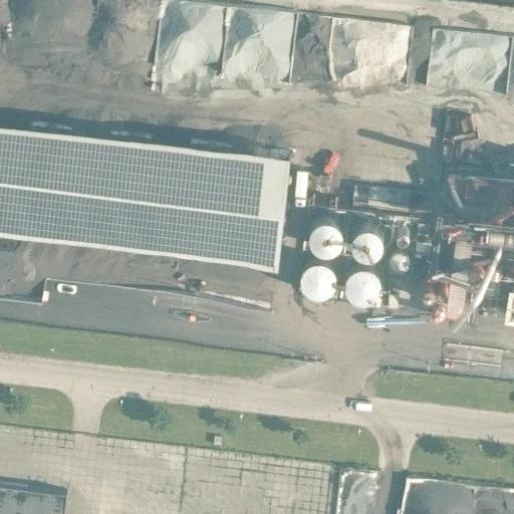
[(0,239),(278,270),(281,246),(286,246),(287,240),(282,240),(284,218),(289,218),(290,212),(285,212),(287,190),(293,190),(293,185),(288,184),(291,159),(0,125),(0,239)]
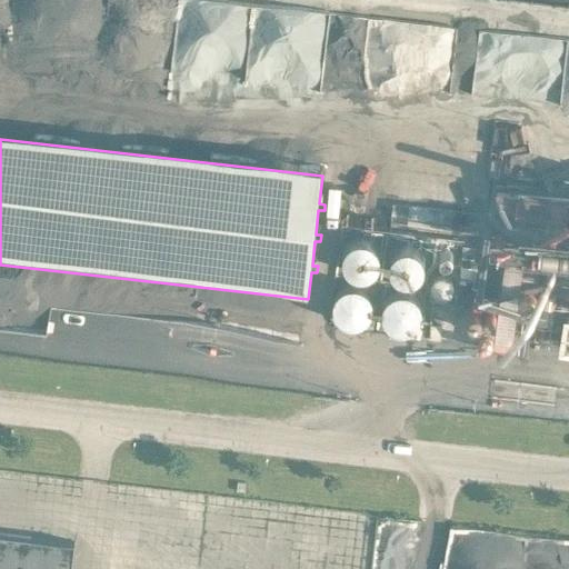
[(345,256),(343,257),(343,259),(342,261),(342,263),(342,266),(342,268),(343,270),(343,271),(345,273),(346,275),(347,277),(348,278),(350,279),(351,280),(353,281),(355,282),(357,282),(360,282),(362,282),(365,282),(367,282),(369,281),(372,279),(373,278),(375,277),(376,276),(377,273),(378,272),(379,270),(379,268),(380,266),(380,265),(380,263),(380,261),(379,260),(379,259),(378,257),(377,255),(377,253),(375,251),(372,249),(370,248),(369,247),(366,246),(362,246),(358,246),(356,247),(352,248),(350,249),(348,251),(347,252),(346,255),(345,256)]
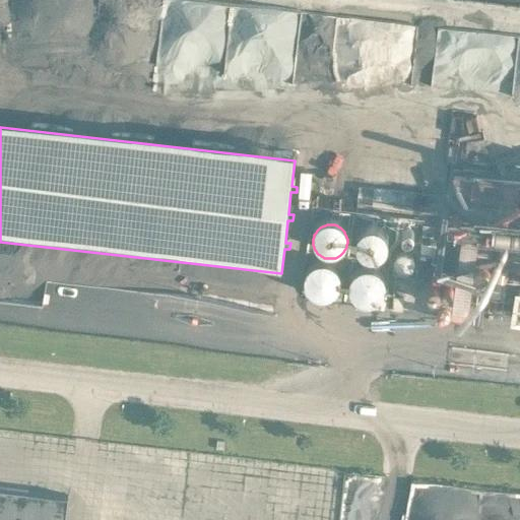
[(361,257),(362,258),(364,260),(366,261),(369,262),(371,262),(374,262),(376,262),(378,261),(381,260),(382,259),(384,257),(386,255),(387,253),(388,251),(388,248),(388,246),(388,243),(388,242),(387,240),(386,239),(385,237),(384,235),(382,234),(381,233),(379,232),(377,231),(375,231),(374,231),(372,231),(370,231),(368,231),(367,232),(365,233),(363,234),(362,235),(361,236),(360,237),(359,239),(358,241),(356,243),(356,244),(356,246),(356,248),(356,250),(358,252),(359,254),(359,255),(361,257)]
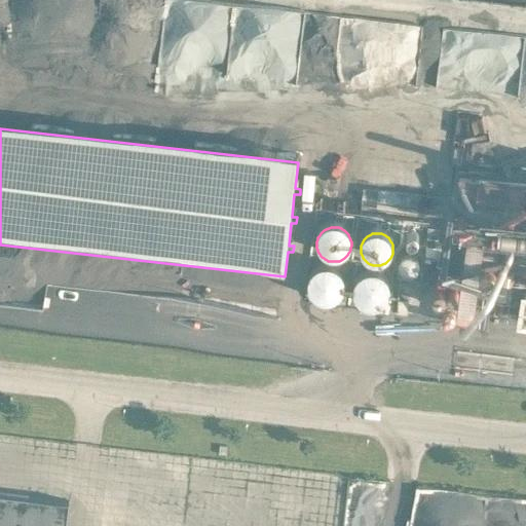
[(407,247),(407,248),(408,249),(409,250),(411,250),(412,250),(413,250),(414,250),(416,249),(416,248),(417,248),(417,247),(418,246),(418,245),(418,243),(417,242),(417,240),(415,239),(414,238),(413,238),(411,238),(410,238),(409,239),(408,240),(407,241),(407,243),(406,243),(406,245),(407,246),(407,247)]
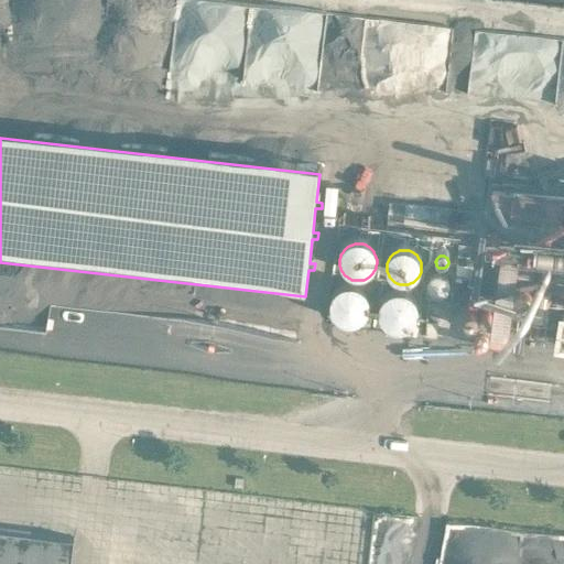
[(429,297),(430,299),(431,300),(431,301),(433,302),(435,303),(437,303),(440,303),(441,303),(443,303),(444,302),(446,301),(447,299),(448,297),(449,296),(449,294),(449,293),(449,291),(449,290),(449,289),(448,288),(447,285),(446,284),(444,282),(442,281),(440,281),(436,281),(435,282),(433,282),(431,284),(430,286),(429,288),(427,289),(427,291),(427,292),(427,293),(427,294),(429,296),(429,297)]
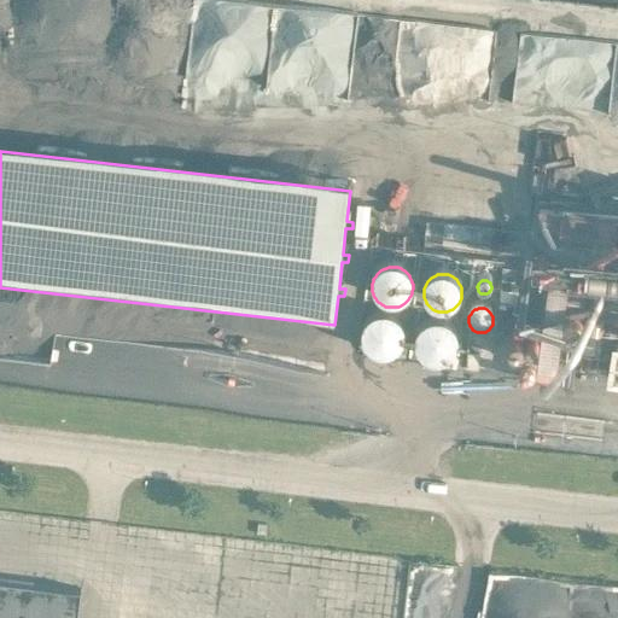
[(377,320),(374,321),(372,321),(369,324),(367,325),(366,327),(365,330),(363,332),(362,334),(362,338),(361,339),(362,343),(362,345),(363,348),(363,349),(365,351),(367,355),(369,356),(371,357),(373,360),(377,361),(379,361),(382,361),(383,361),(386,361),(389,361),(392,360),(394,359),(396,357),(398,355),(400,354),(401,351),(402,349),(403,347),(404,344),(404,343),(404,340),(404,337),(403,334),(403,333),(402,331),(401,328),(398,326),(397,324),(395,322),(392,321),(389,320),(386,319),(384,319),(382,319),(379,319),(377,320)]
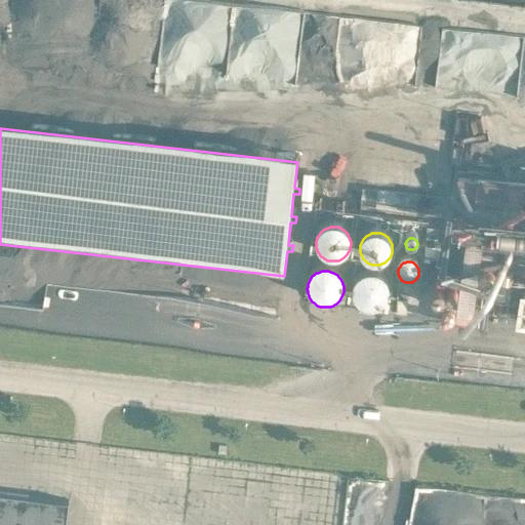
[(353,289),(353,291),(353,292),(353,294),(353,296),(353,298),(354,299),(354,301),(356,304),(356,305),(358,307),(359,308),(361,309),(362,310),(364,311),(366,312),(369,312),(373,312),(376,312),(378,311),(380,310),(384,308),(385,307),(386,305),(387,304),(388,301),(389,299),(389,297),(389,295),(390,294),(389,292),(389,290),(389,289),(388,287),(387,285),(387,284),(385,282),(384,281),(382,280),(379,278),(376,277),(374,276),(372,276),(369,276),(367,276),(365,277),(362,278),(359,280),(358,281),(357,283),(356,284),(355,285),(354,287),(353,289)]
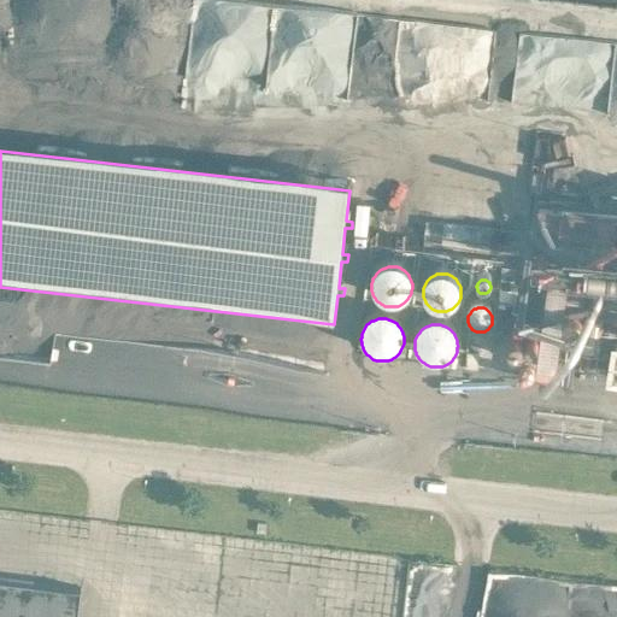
[(0,616),(77,616),(81,599),(35,594),(35,593),(0,588),(0,616)]
